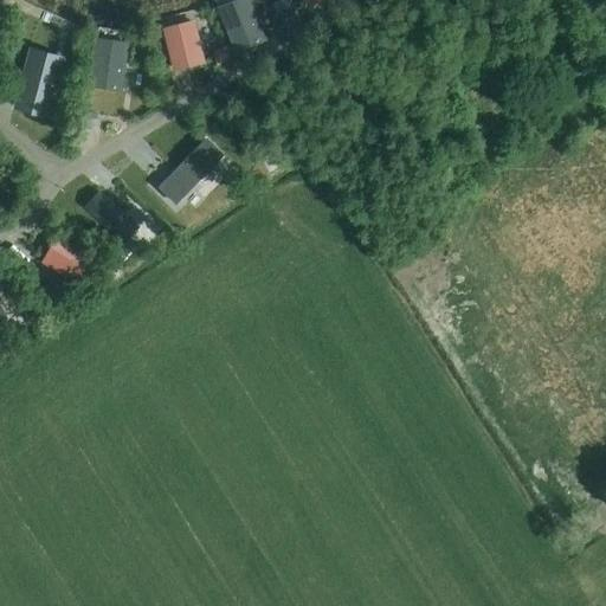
[(266,42),(250,0),(236,0),(217,7),(234,53),(266,42)]
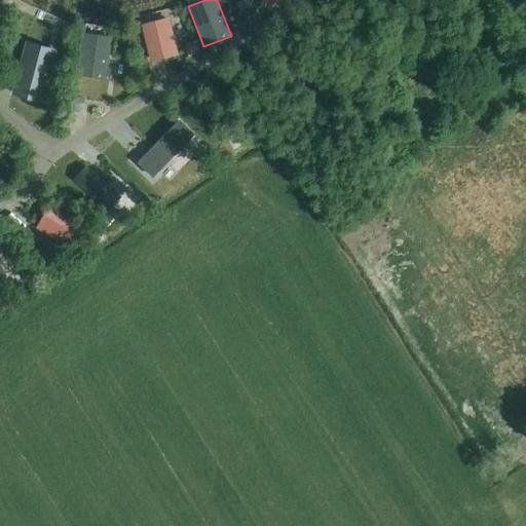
[(256,6),(251,0),(241,0),(235,5),(242,15),(256,6)]
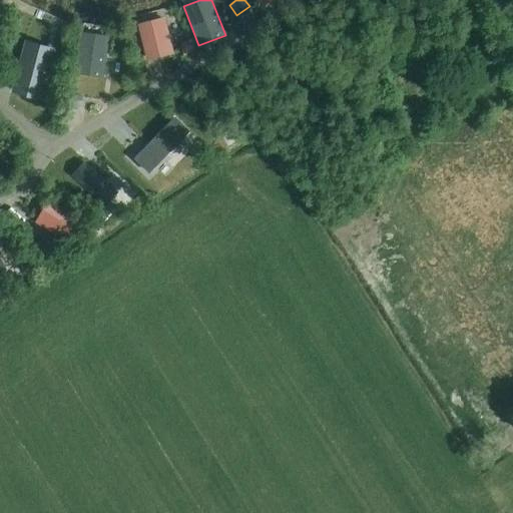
[(173,54),(164,17),(136,24),(145,61),(173,54)]
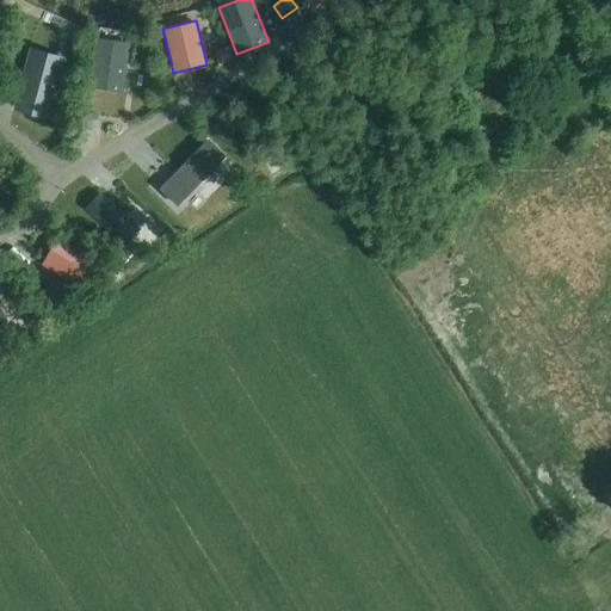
[(130,43),(96,38),(88,88),(122,93),(130,43)]
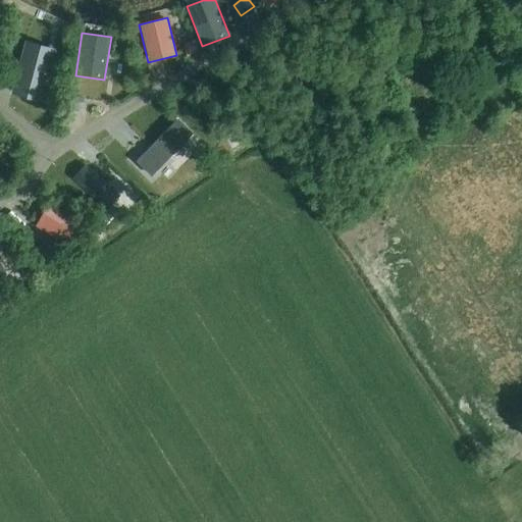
[(195,42),(183,45),(186,57),(198,54),(195,42)]
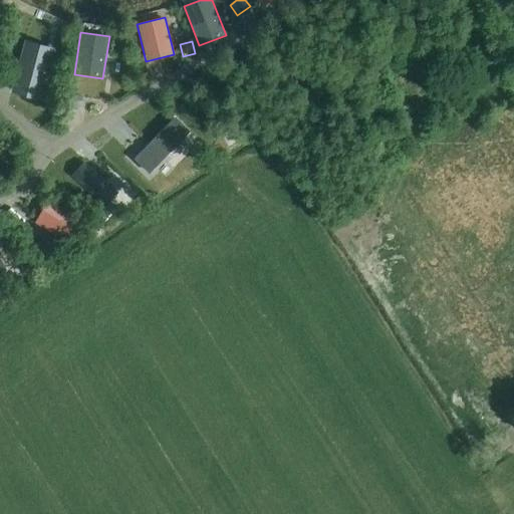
[(25,52),(14,92),(39,98),(49,59),(25,52)]
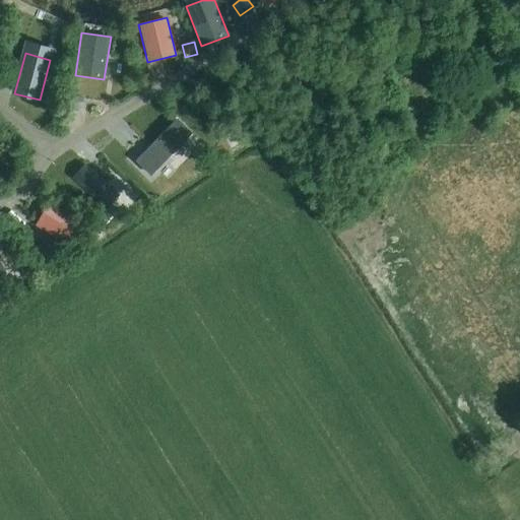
[(83,98),(68,96),(67,107),(82,109),(83,98)]
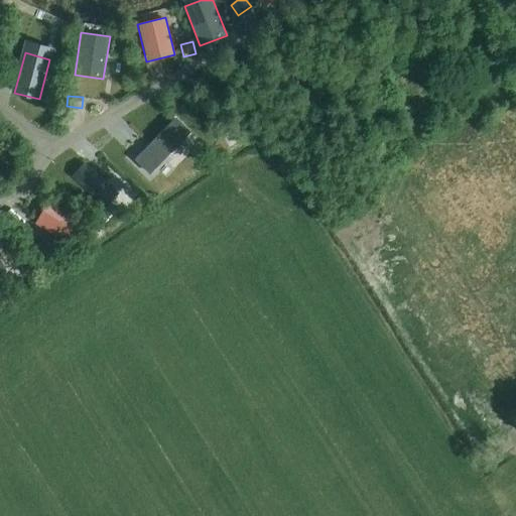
[(174,120),(135,160),(149,174),(188,134),(174,120)]
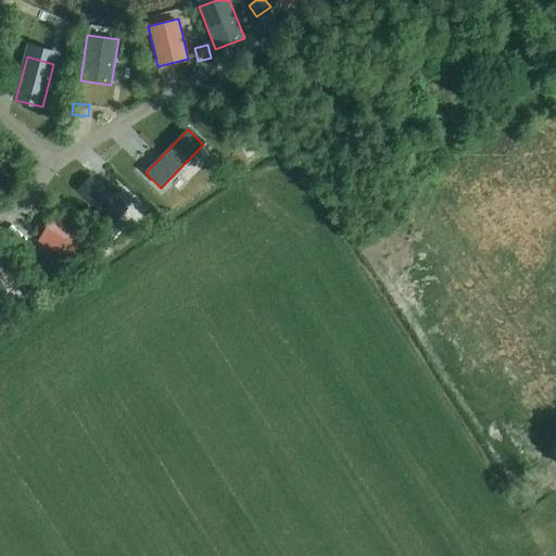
[(90,177),(77,191),(113,223),(126,209),(90,177)]
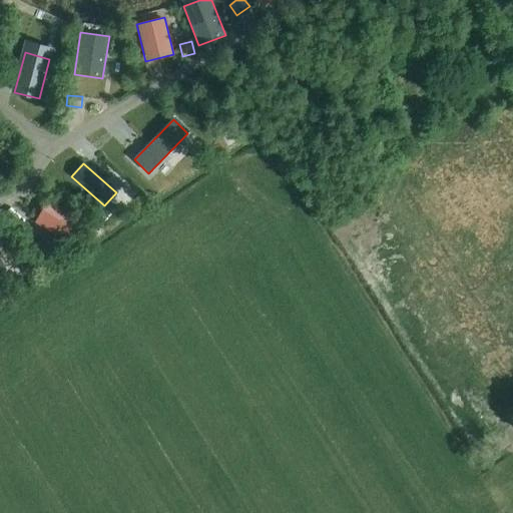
[(85,219),(48,198),(34,222),(71,244),(85,219)]
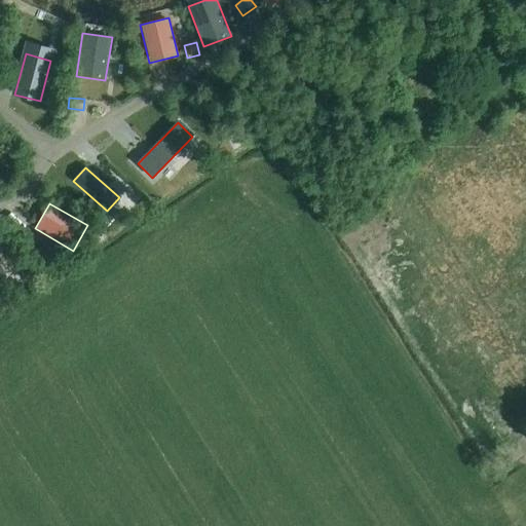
[(116,218),(109,212),(101,221),(108,227),(116,218)]
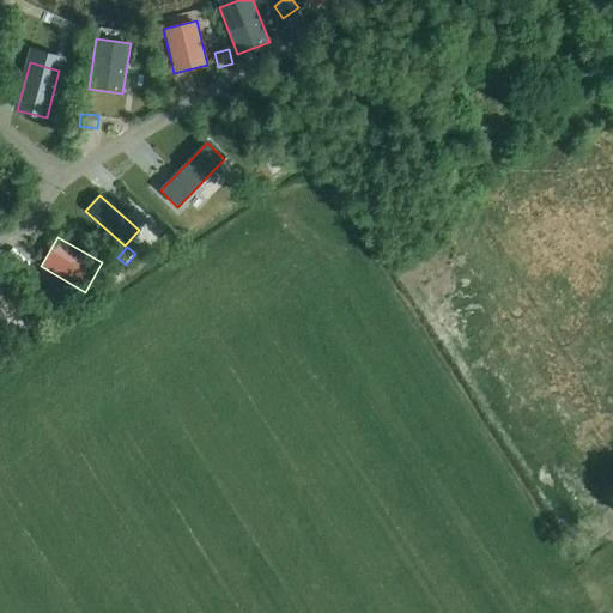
[(10,287),(2,274),(0,275),(0,291),(0,292),(10,287)]
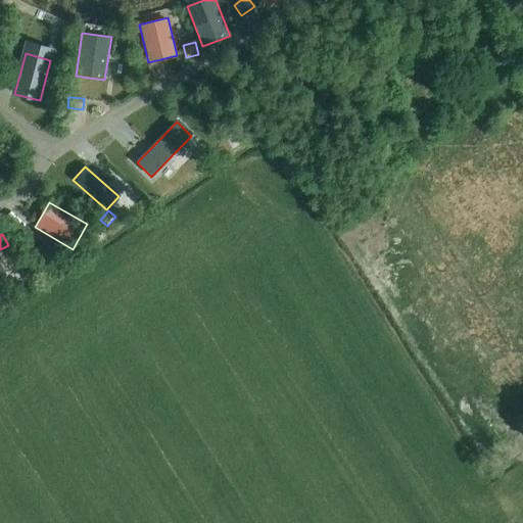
[(47,245),(42,255),(55,263),(61,253),(47,245)]
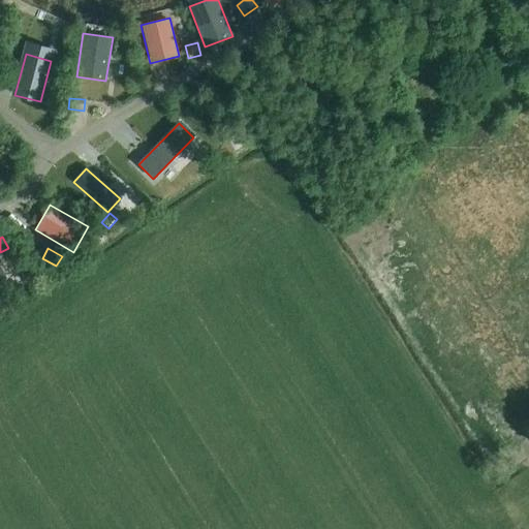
All buildings are outlined.
